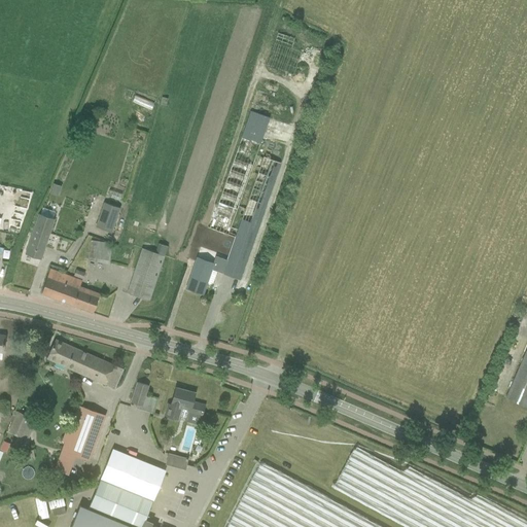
[(198,257),(186,288),(203,294),(207,283),(212,284),(217,272),(222,274),(239,280),(280,164),(262,157),(244,209),(241,208),(238,214),(242,215),(237,230),(231,227),(237,210),(260,143),(270,118),(250,111),(242,136),(218,202),(209,226),(208,227),(227,235),(226,239),(234,241),(227,260),(215,256),(213,264),(198,257)]
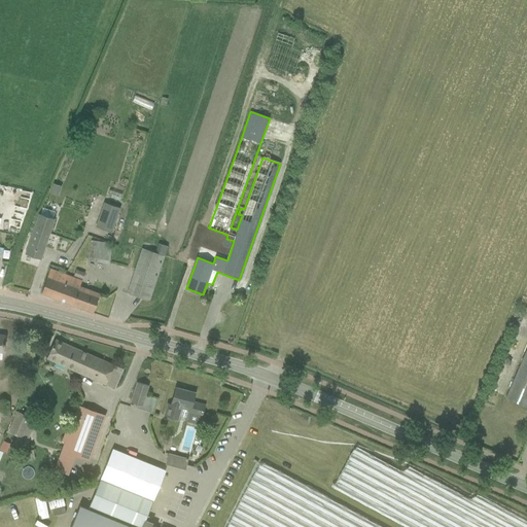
[(103,202),(95,226),(111,233),(120,208),(103,202)]
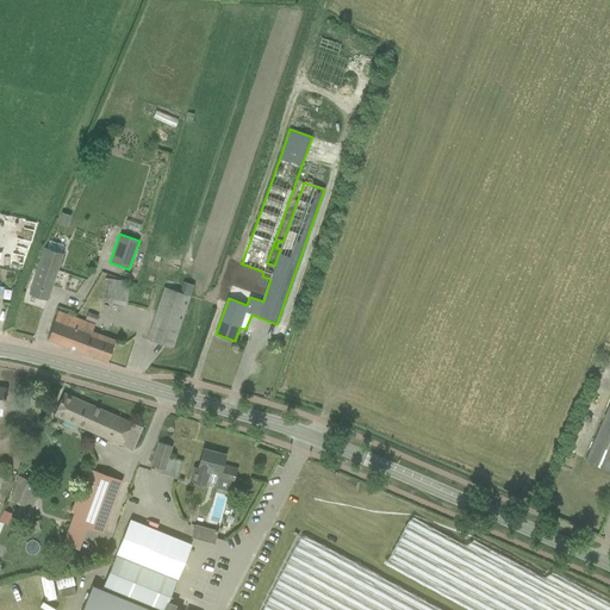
[(47,248),(44,248),(29,294),(48,300),(63,254),(61,253),(63,246),(49,240),(47,248)]
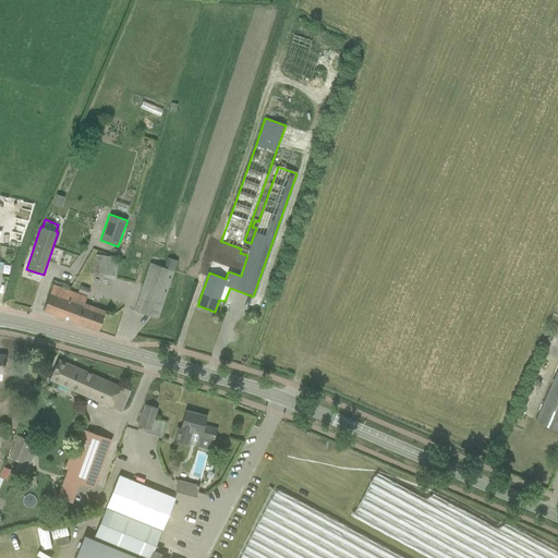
[(96,255),(93,275),(116,279),(119,258),(96,255)]
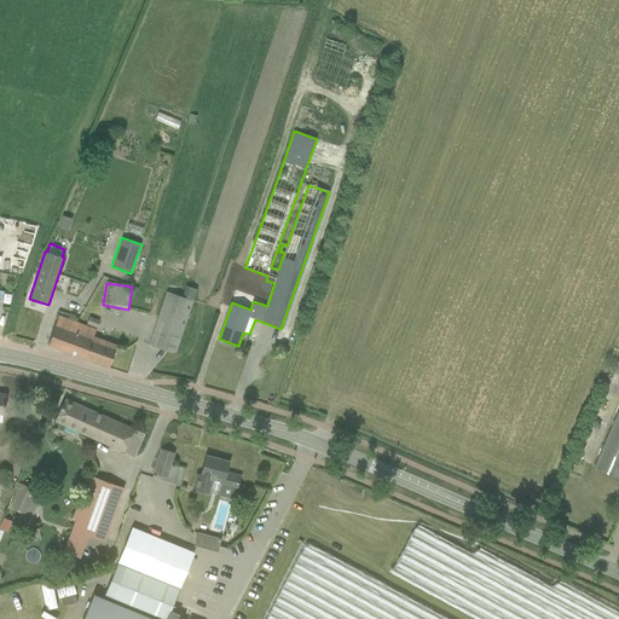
[(181,296),(167,291),(150,345),(175,353),(194,300),(196,290),(185,287),(181,296)]
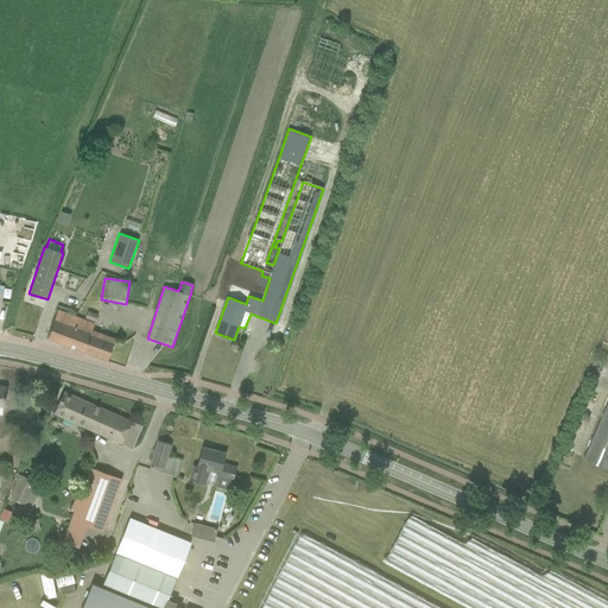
[(94,323),(58,310),(48,339),(107,361),(115,339),(92,330),(94,323)]
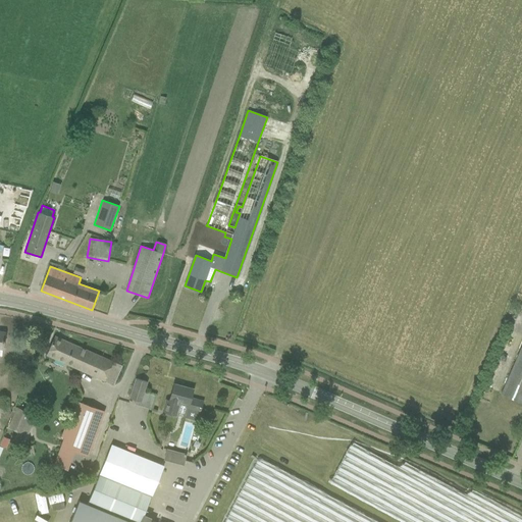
[(84,270),(75,267),(72,273),(82,276),(84,270)]
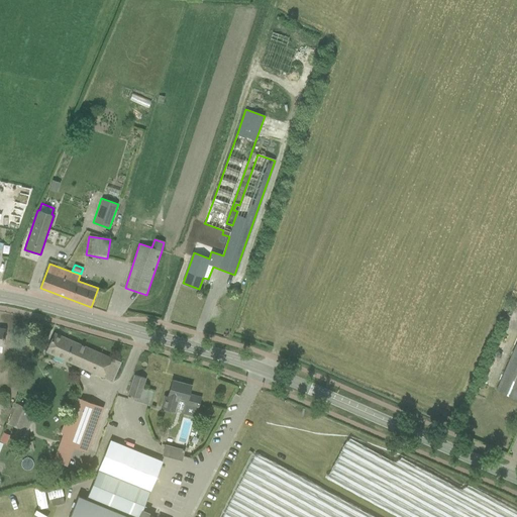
[(120,363),(55,333),(46,352),(112,381),(120,363)]
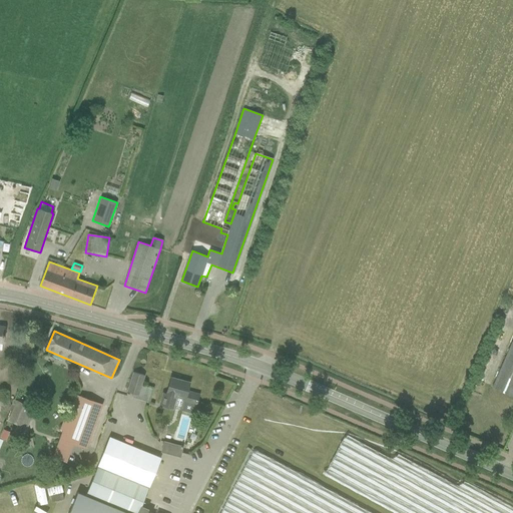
[(512,339),(492,387),(512,396),(512,339)]
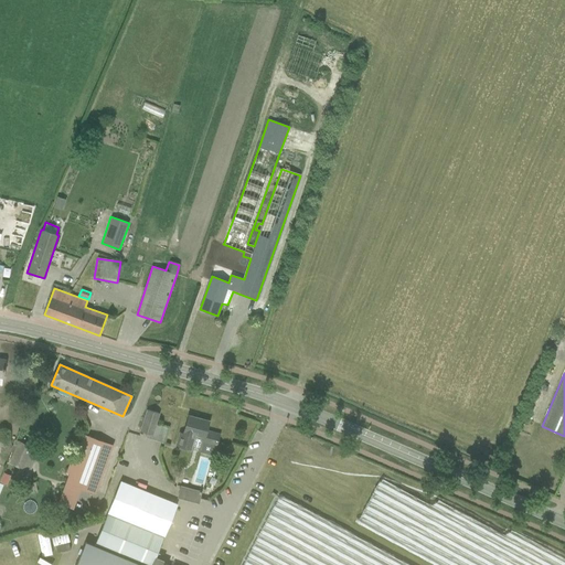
[(159,414),(148,409),(140,430),(152,435),(159,414)]
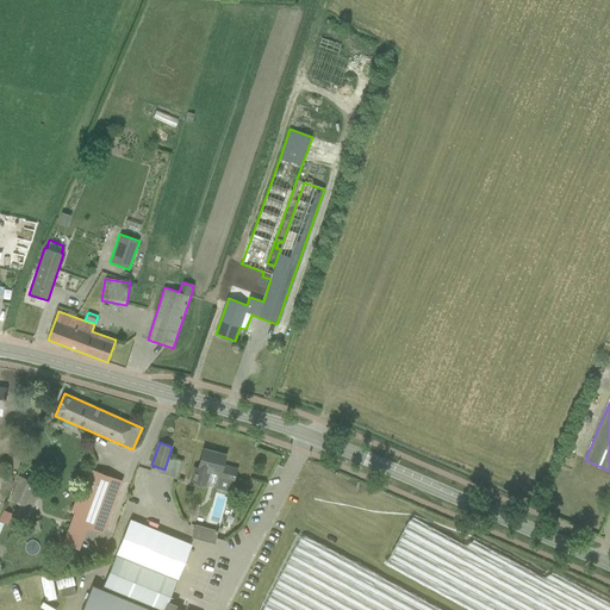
[(193,467),(190,481),(193,483),(205,486),(210,471),(217,472),(215,484),(213,487),(229,492),(232,481),(234,481),(237,468),(223,465),(225,456),(203,450),(200,461),(198,468),(193,467)]
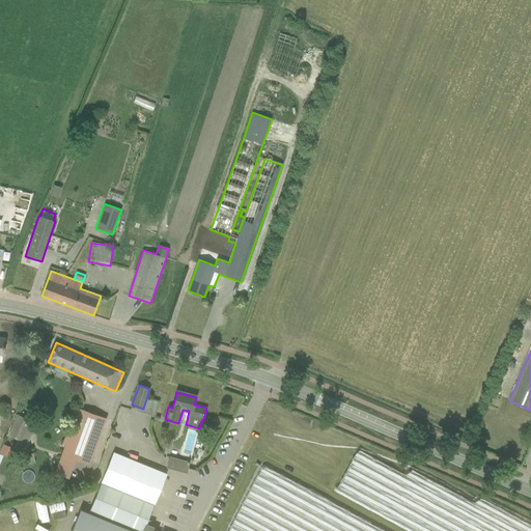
[(89,465),(106,418),(78,408),(68,434),(65,432),(61,444),(64,445),(54,473),(68,478),(76,459),(89,465)]
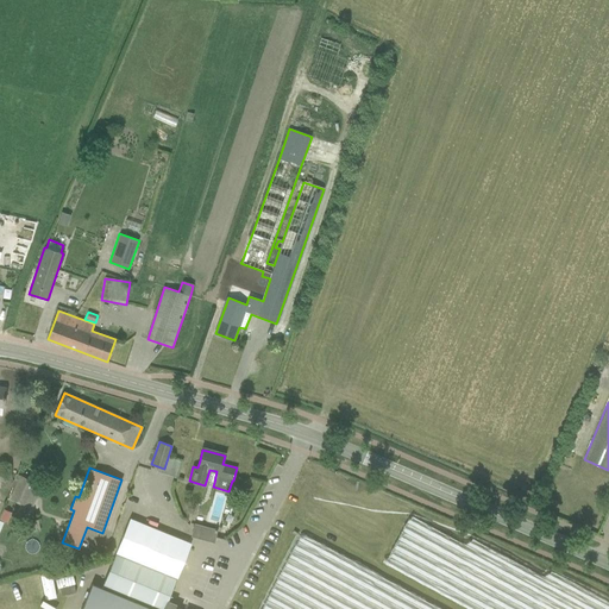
[(19,476),(10,498),(32,509),(43,485),(19,476)]
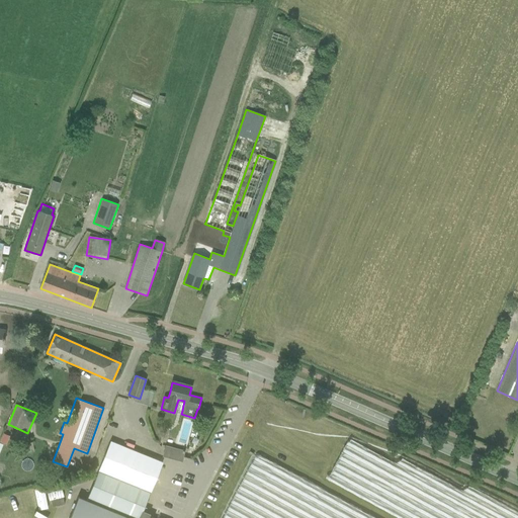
[(4,434),(0,441),(0,442),(6,444),(9,436),(4,434)]
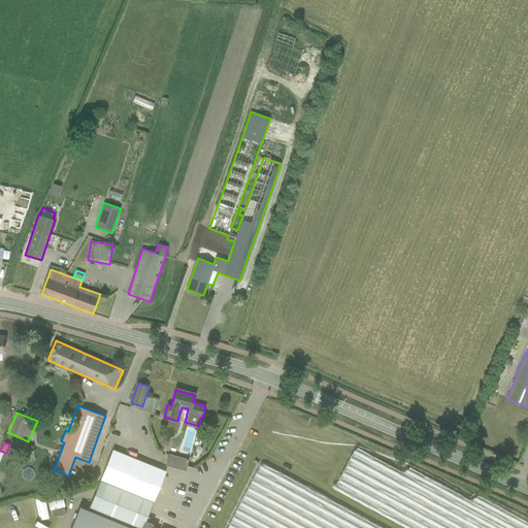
[(101,480),(89,508),(89,509),(79,506),(70,527),(164,527),(162,527),(161,527),(157,527),(153,526),(154,524),(146,520),(154,501),(166,471),(120,453),(112,450),(101,480)]
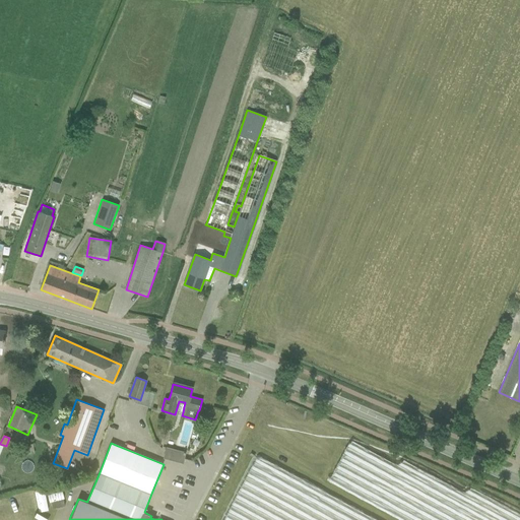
[(167,448),(164,458),(173,460),(182,463),(185,453),(175,450),(167,448)]
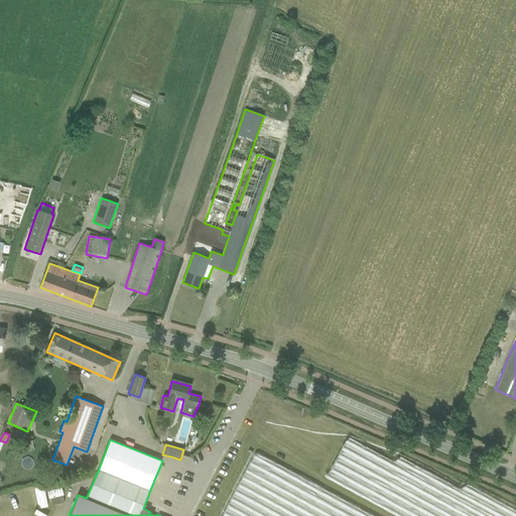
[(48,484),(39,485),(41,507),(49,507),(48,484)]
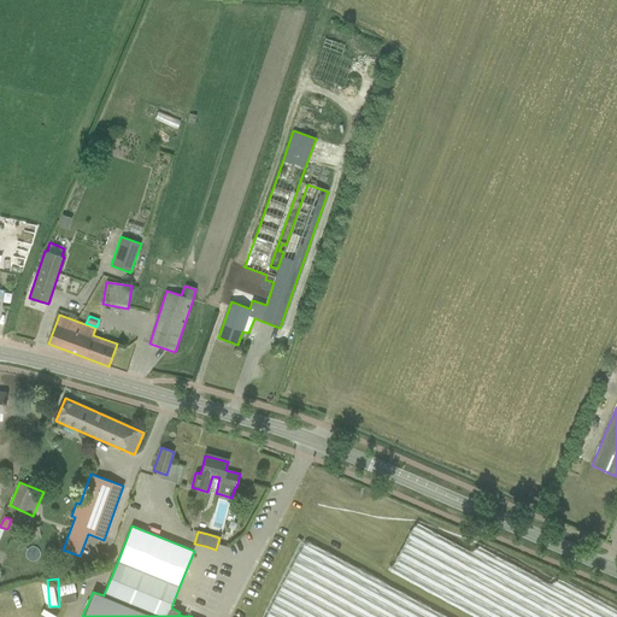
[(43,582),(35,583),(37,600),(46,599),(43,582)]
